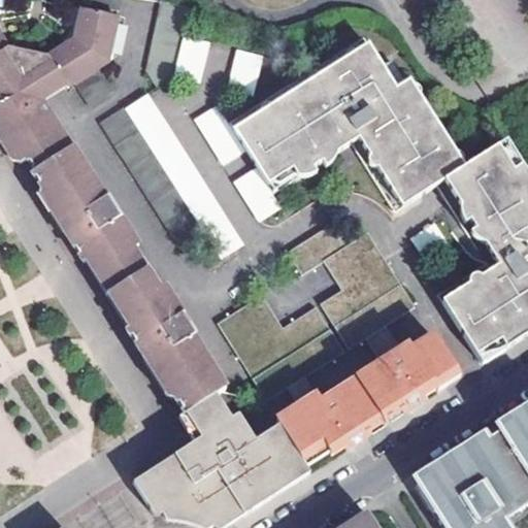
[(190,5),(164,0),(150,73),(158,88),(175,77),(190,5)]
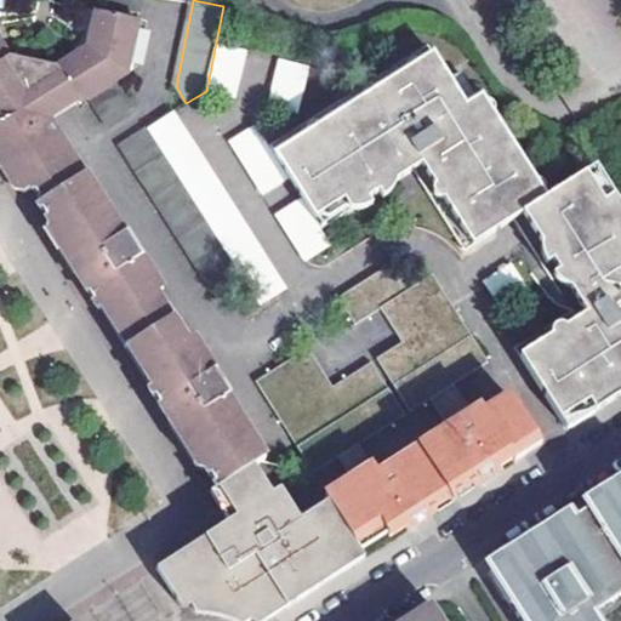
[(134,18),(92,10),(85,45),(53,67),(6,58),(0,49),(0,153),(6,164),(24,192),(32,187),(38,197),(38,203),(52,226),(47,229),(63,252),(68,250),(75,261),(83,273),(78,275),(100,309),(108,305),(158,383),(149,389),(170,420),(174,419),(181,429),(189,443),(186,445),(203,472),(209,471),(220,489),(255,466),(266,460),(239,419),(244,416),(193,339),(191,334),(184,337),(154,289),(160,285),(129,237),(126,238),(46,113),(75,95),(79,100),(86,95),(104,124),(131,107),(113,78),(124,70),(134,18)]
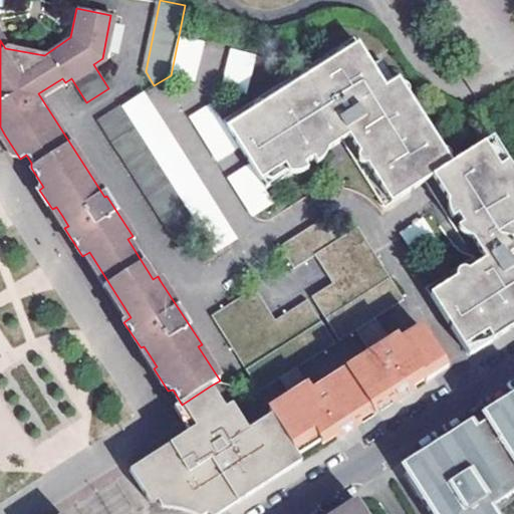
[(344,142),(373,187),(414,161),(425,179),(474,253),(426,284),(465,343),(488,328),(494,337),(513,323),(513,169),(507,158),(499,163),(484,140),(452,161),(398,77),(393,80),(383,86),(370,65),(352,38),(224,120),(240,146),(253,165),(269,190),(292,175),(305,167),(315,161),(328,152),(344,142)]
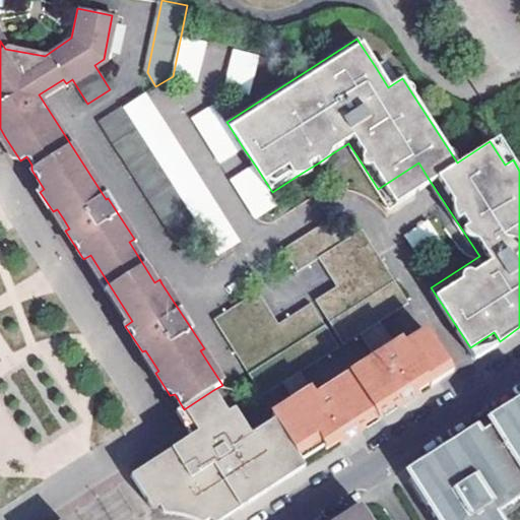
[(209,46),(189,41),(180,78),(200,83),(209,46)]
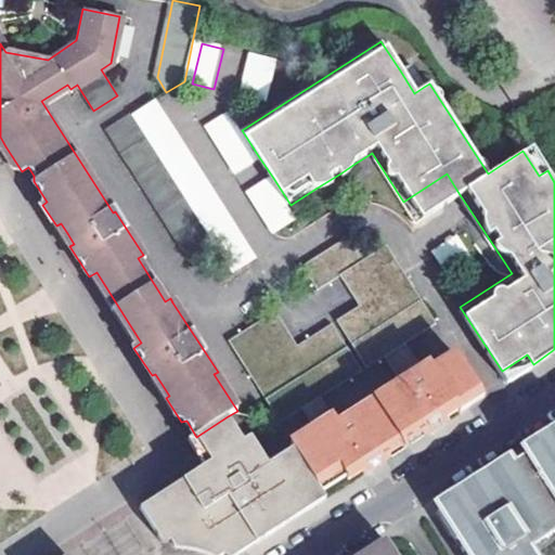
[(282,64),(258,57),(248,98),(272,103),(282,64)]
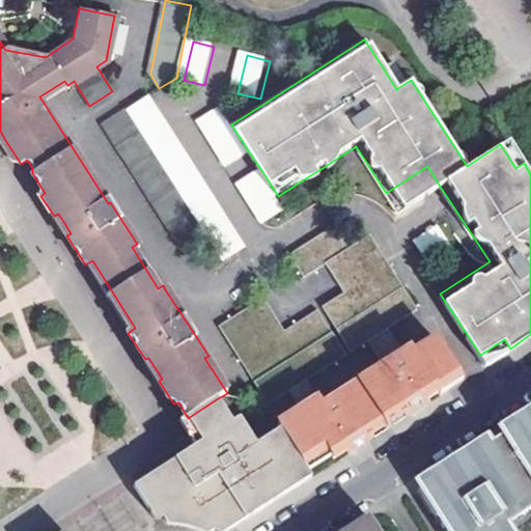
[(391,61),(383,67),(396,89),(406,83),(391,61)]
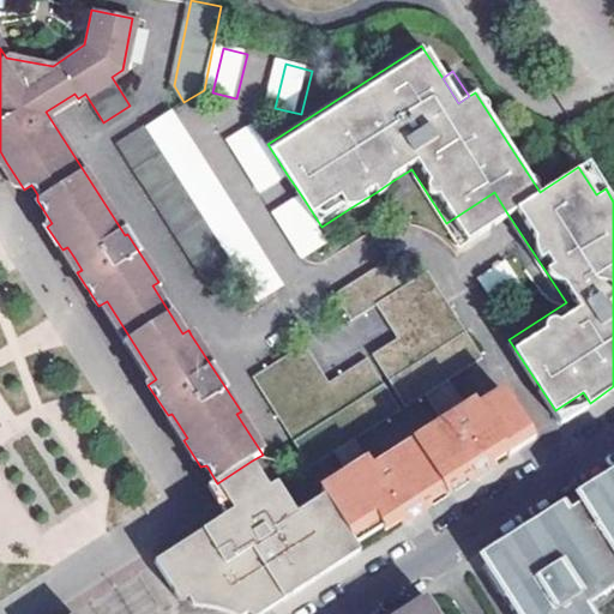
[(168,115),(145,130),(238,269),(259,301),(280,287),(168,115)]
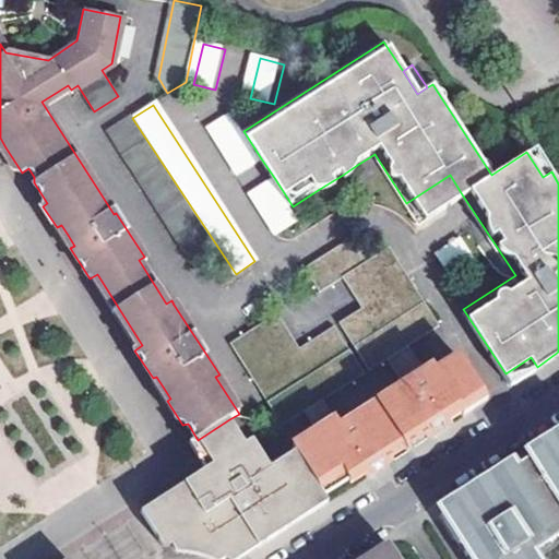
[(232,114),(211,127),(239,173),(261,158),(244,131),(232,114)]
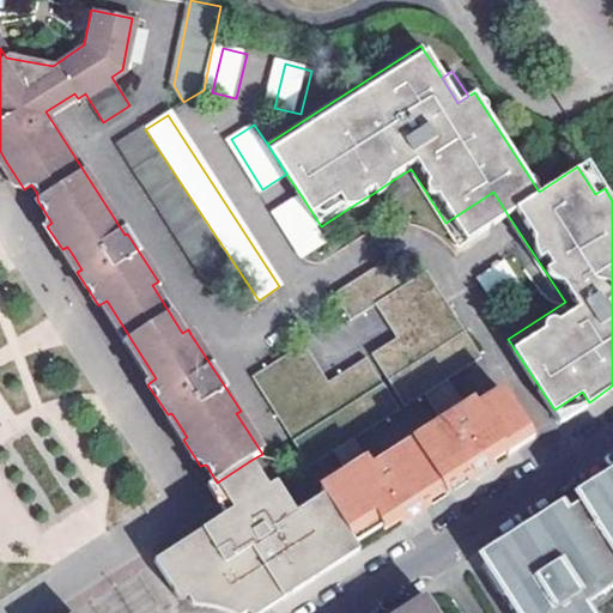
[(114,144),(207,287),(237,268),(145,129),(143,126),(114,144)]
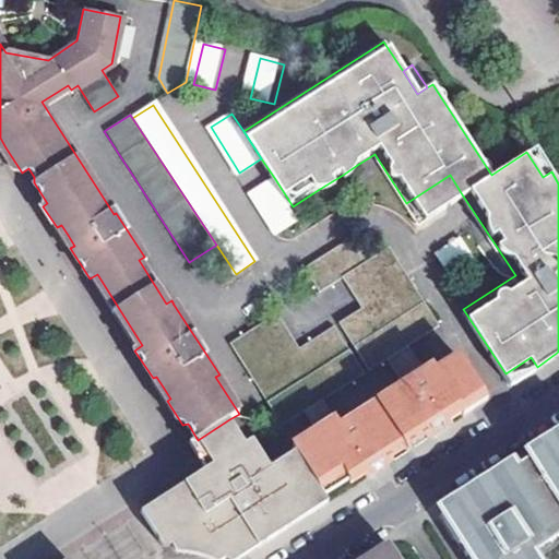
[(535,146),(526,152),(543,177),(551,171),(535,146)]
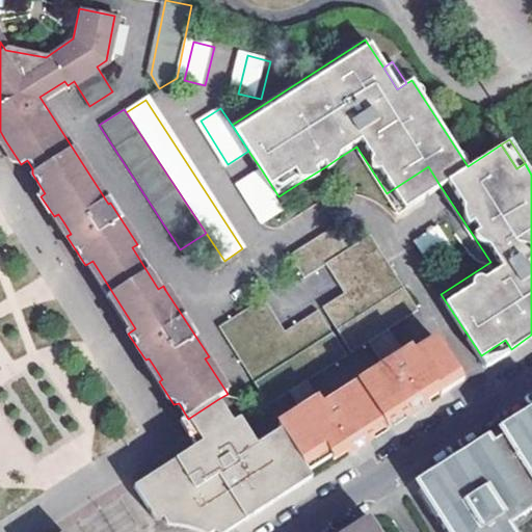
[(340,157),(326,166),(329,170),(337,164),(340,157)]
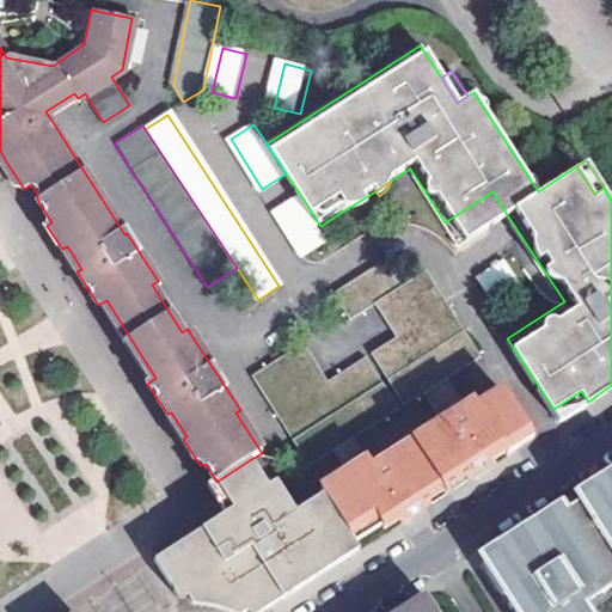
[(320,226),(301,196),(277,212),(305,255),(329,239),(320,226)]
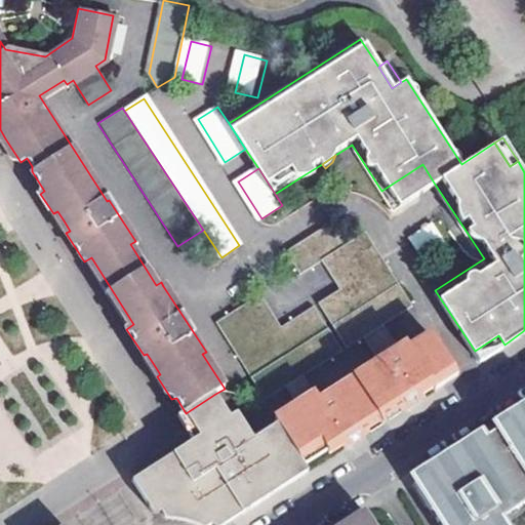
[(312,170),(298,178),(306,178),(316,175),(312,170)]
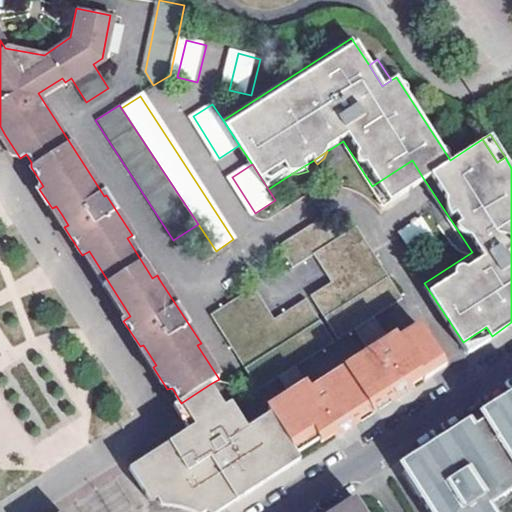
[(277,248),(290,269),(334,240),(321,220),(277,248)]
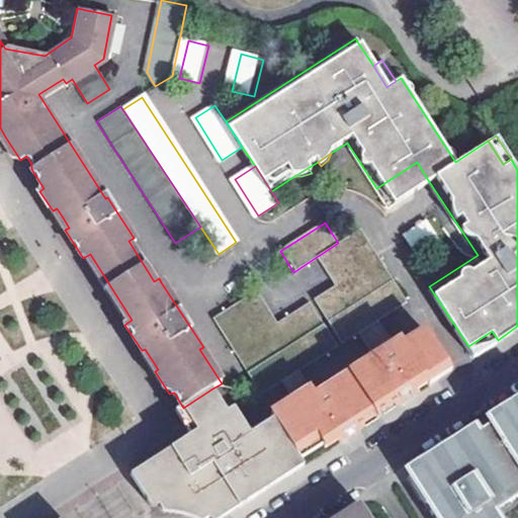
[(429,224),(408,237),(420,255),(441,241),(429,224)]
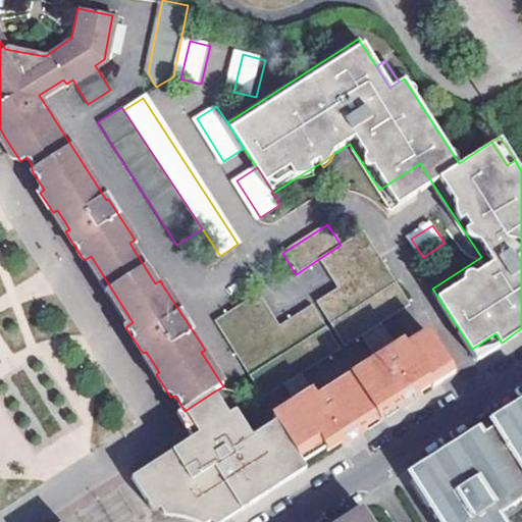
[(362,229),(341,245),(360,274),(315,303),(344,346),(410,303),(362,229)]
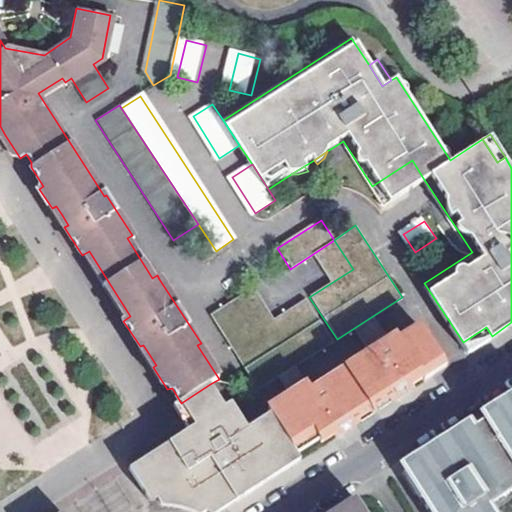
[(209,316),(258,390),(333,342),(306,300),(274,321),(252,288),(209,316)]
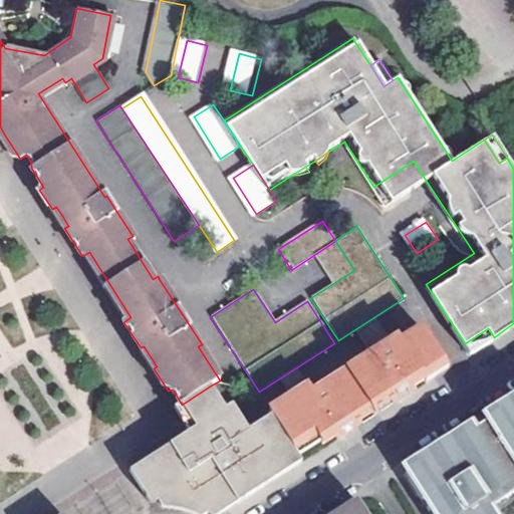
[(172,442),(130,470),(149,497),(163,497),(175,498),(189,501),(204,507),(210,510),(234,495),(237,502),(262,486),(258,479),(296,455),(293,451),(315,436),(320,444),(333,436),(335,439),(343,434),(351,429),(346,420),(388,393),(394,403),(403,397),(411,391),(409,387),(421,378),(419,375),(444,359),(424,329),(401,344),(399,340),(312,395),(306,387),(268,411),(271,416),(248,430),(232,405),(225,409),(211,386),(182,405),(189,417),(199,432),(175,447),(172,442)]
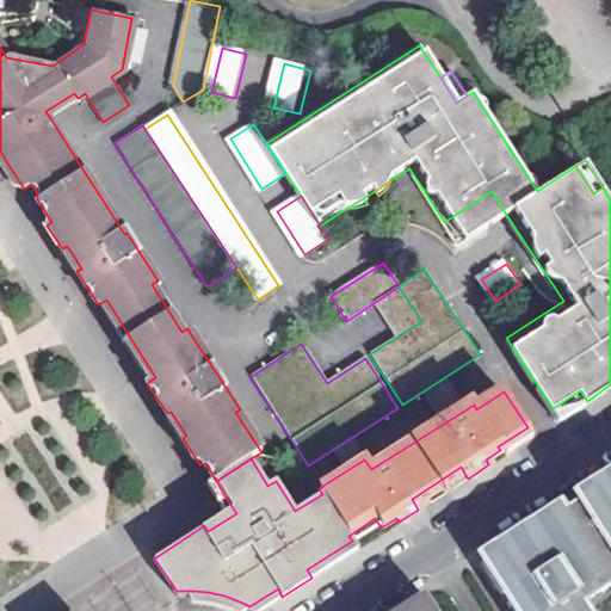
[(511,610),(590,610),(586,604),(610,587),(610,481),(482,563),(511,610)]
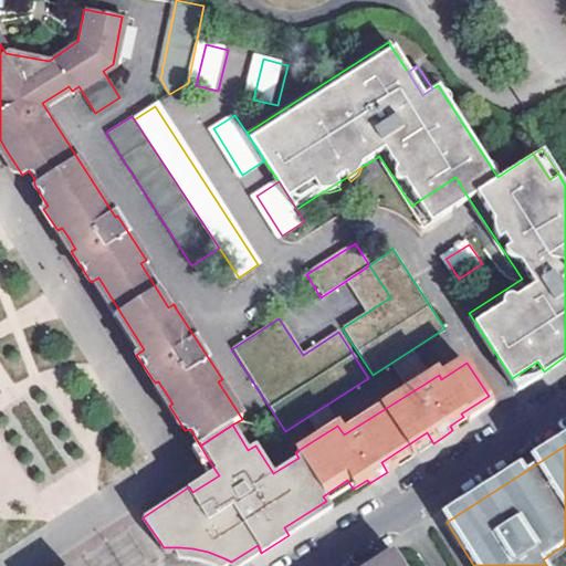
[(401,565),(395,554),(376,565),(401,565)]
